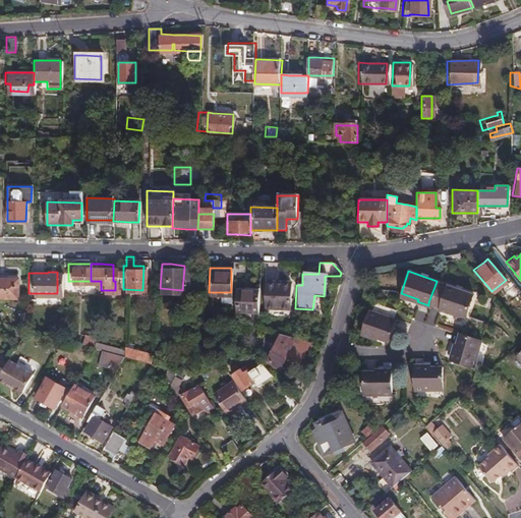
[(0,294),(10,295),(10,277),(0,276),(0,294)]
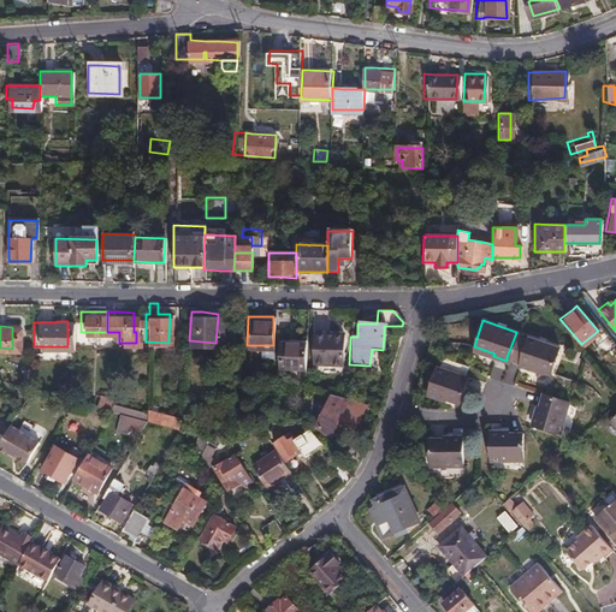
[(342,363),(343,333),(330,333),(314,333),(313,363),(342,363)]
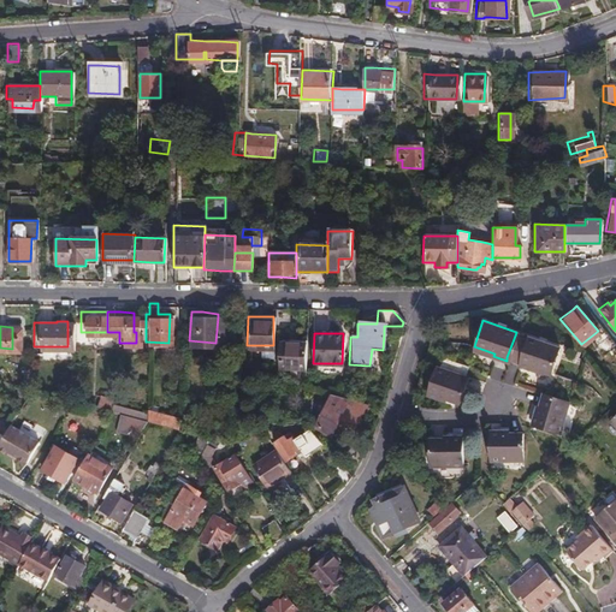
[(515,336),(507,357),(514,361),(514,363),(526,368),(527,364),(548,372),(557,346),(523,334),(522,338),(515,336)]
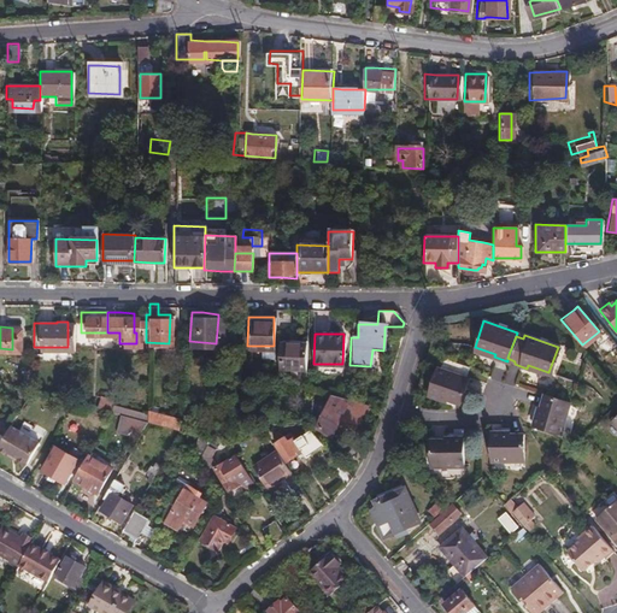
[(278,367),(305,367),(305,342),(289,342),(278,342),(278,367)]
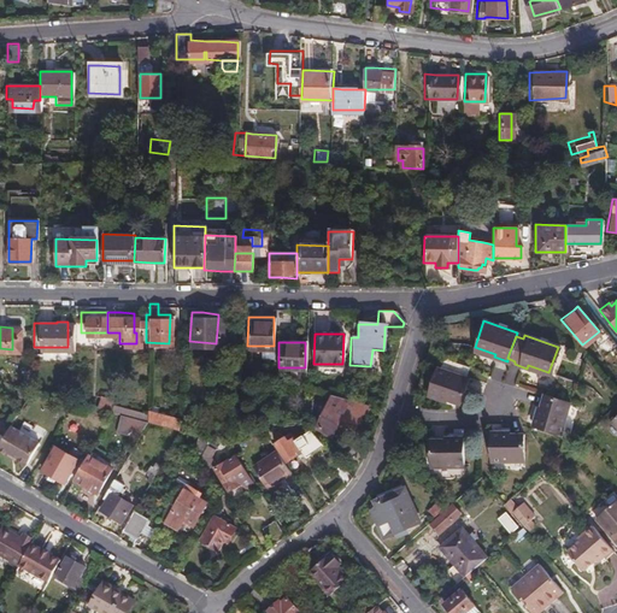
[(458,404),(465,377),(434,369),(427,398),(439,401),(440,399),(458,404)]
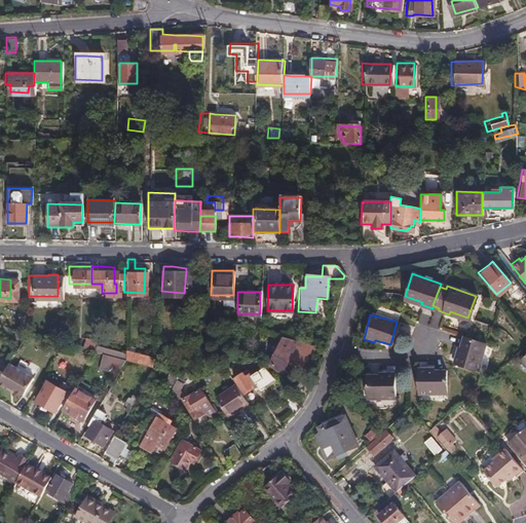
[(16,338),(21,331),(14,328),(10,335),(16,338)]
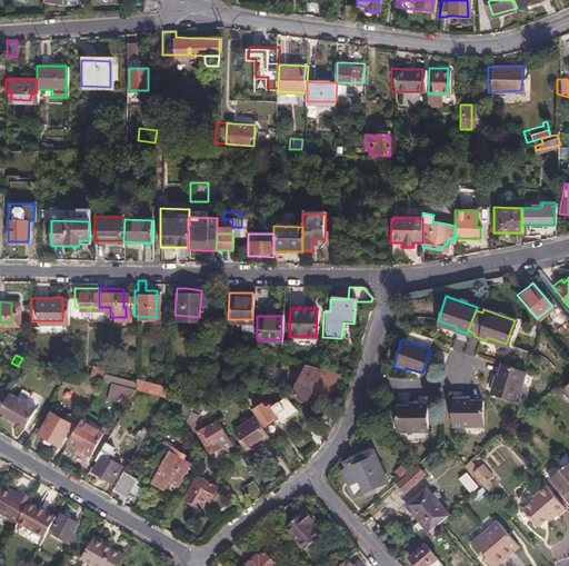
[(317,361),(306,358),(292,386),(293,387),(292,389),(307,396),(309,390),(312,385),(326,390),(332,378),(330,377),(335,367),(323,364),(317,361)]
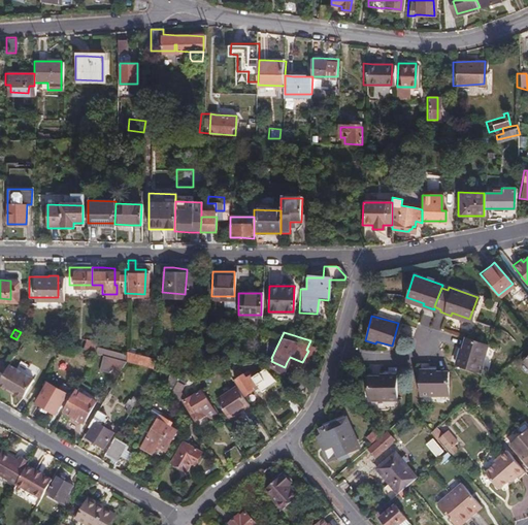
[(92,346),(92,336),(81,333),(78,342),(92,346)]
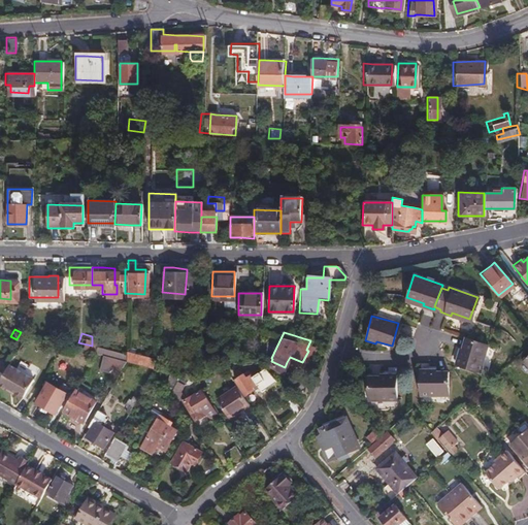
[(487,343),(464,336),(459,354),(457,353),(454,362),(479,370),(487,343)]
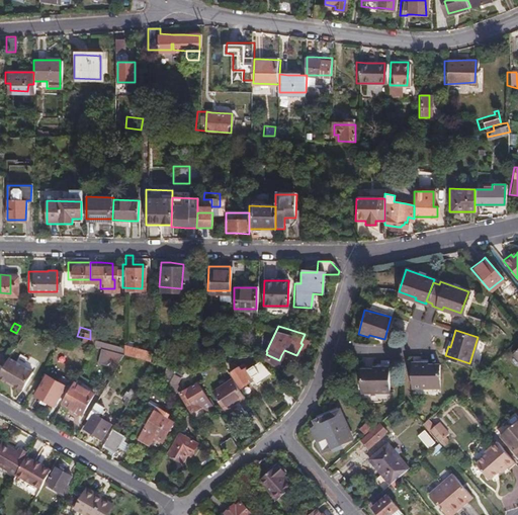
[(97,341),(120,347),(120,342),(93,335),(91,340),(97,341)]
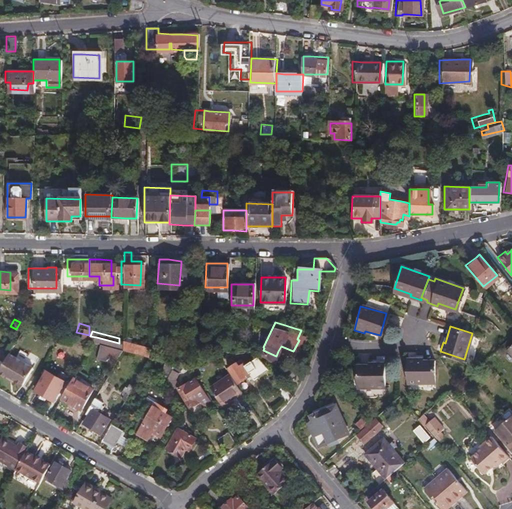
[(119,343),(144,351),(144,341),(119,334),(119,338),(119,343)]
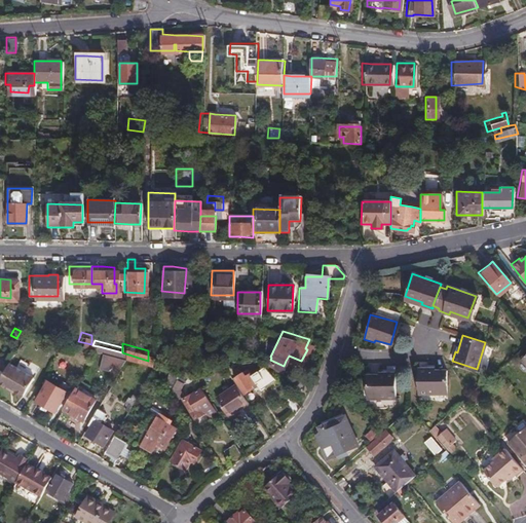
[(111,358),(118,360),(122,352),(99,346),(95,362),(104,364),(111,358)]
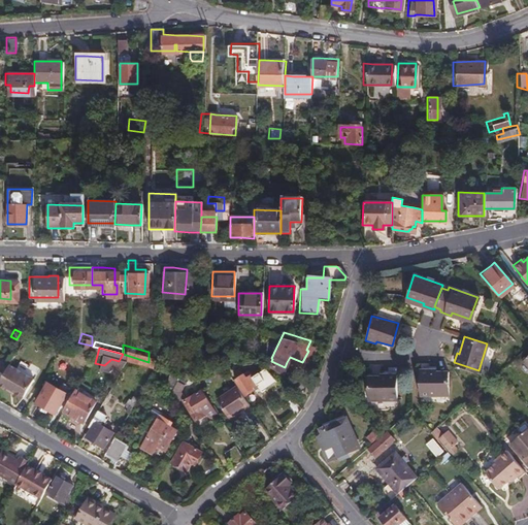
[(173,366),(173,350),(156,350),(156,360),(167,360),(167,366),(173,366)]
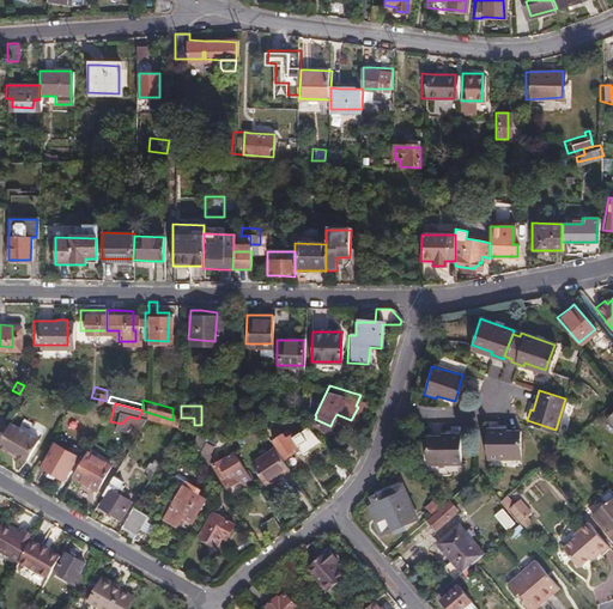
[(0,449),(1,450),(2,446),(10,451),(20,457),(32,437),(4,420),(0,426),(0,449)]
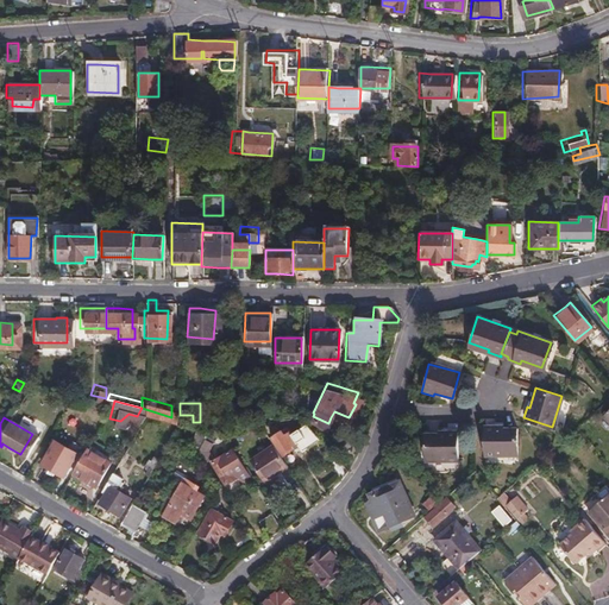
[(294,440),(301,451),(318,439),(305,422),(289,433),(283,426),(270,435),(281,452),(290,446),(289,442),(294,440)]
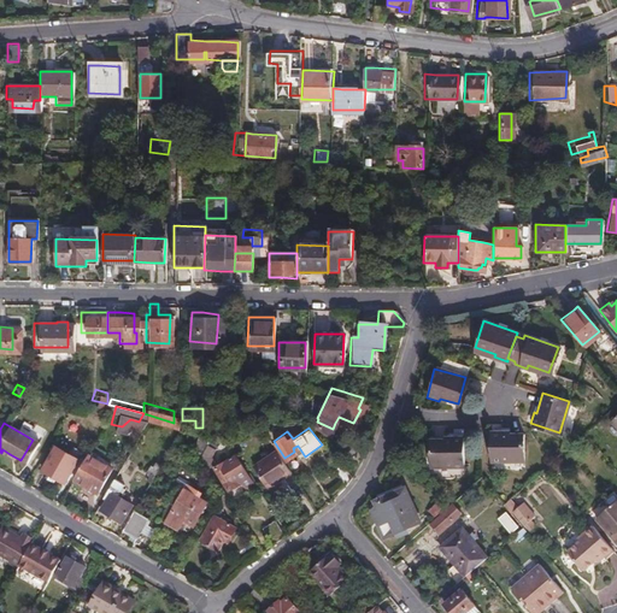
[(522,459),(522,432),(499,432),(499,429),(488,429),(488,459),(522,459)]
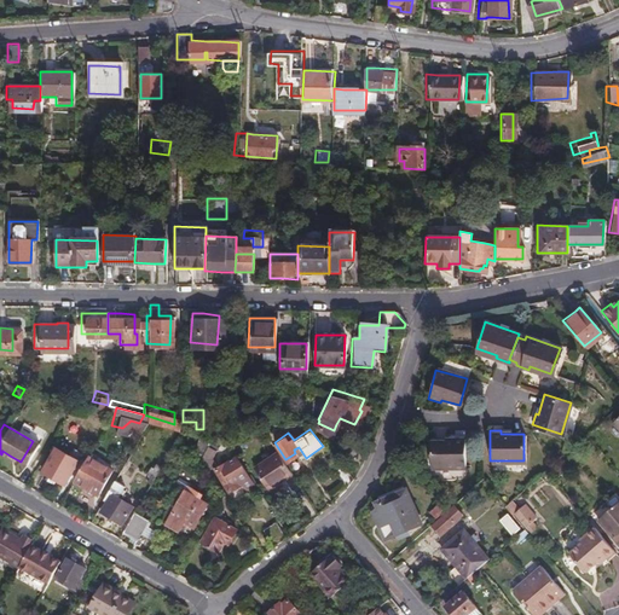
[(203,441),(207,435),(200,433),(192,446),(198,451),(203,441)]
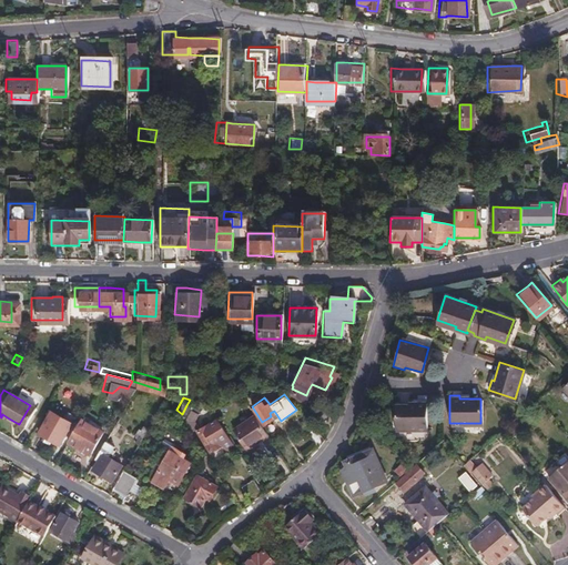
[(424,427),(424,400),(414,400),(414,403),(402,403),(394,403),(394,427),(424,427)]
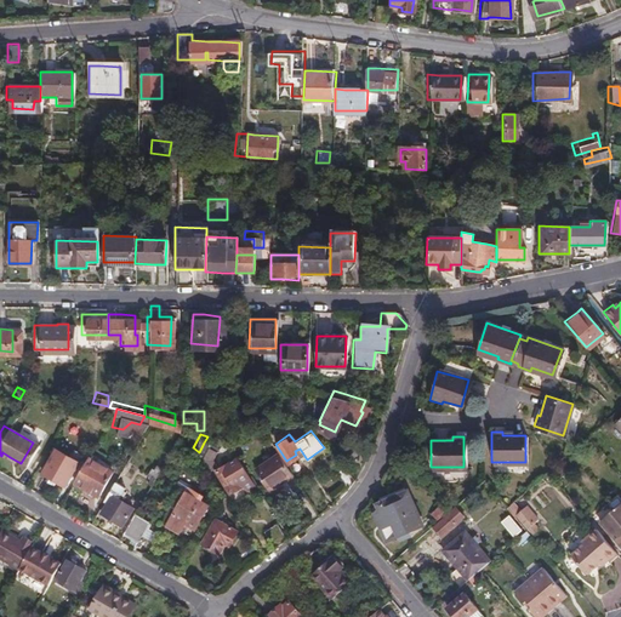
[(198,455),(205,467),(212,462),(208,455),(211,447),(204,443),(199,452),(198,455)]
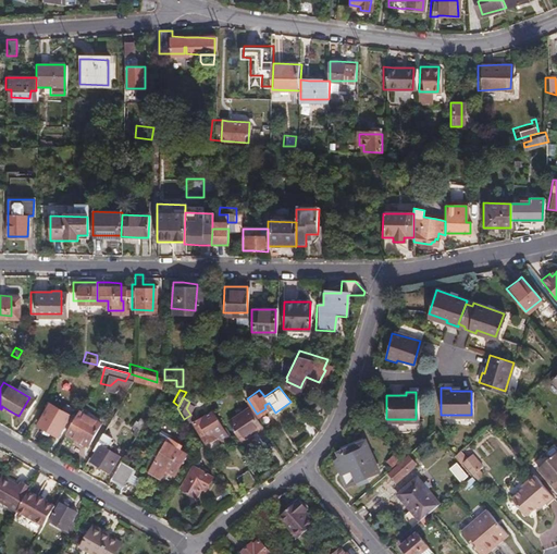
[(302,405),(319,414),(323,405),(307,397),(302,405)]
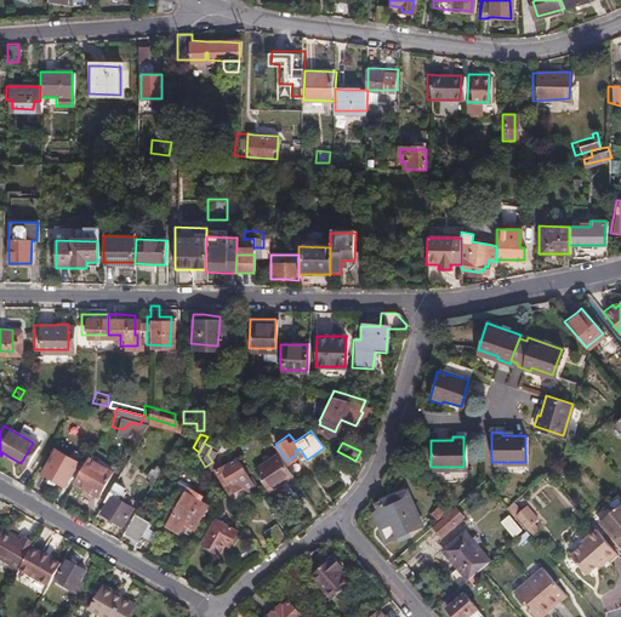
[(58,483),(72,458),(50,445),(35,469),(52,479),(58,483)]
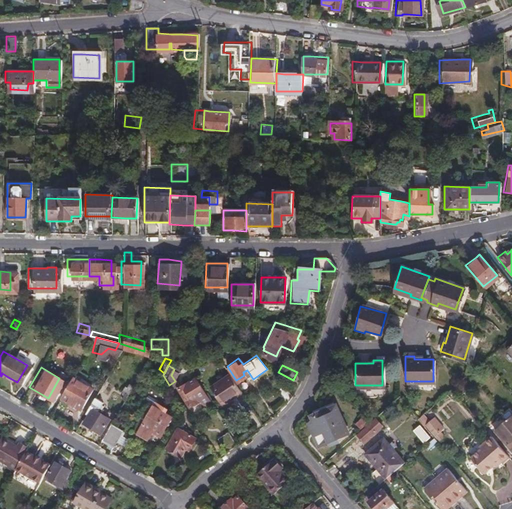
[(232,396),(239,391),(227,372),(208,385),(218,401),(230,393),(232,396)]
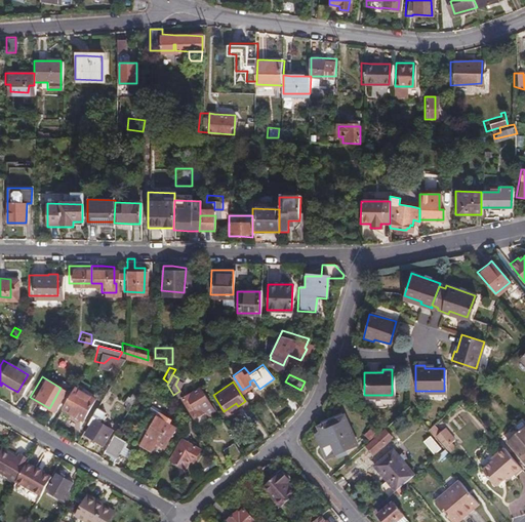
[(70,384),(57,404),(72,412),(78,416),(90,396),(70,384)]
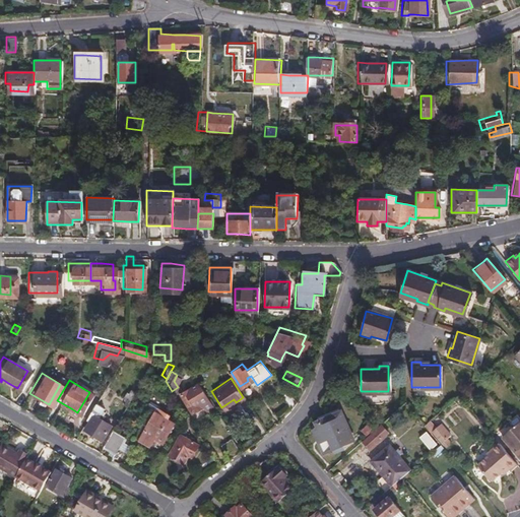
[(198,399),(202,396),(192,380),(178,389),(190,408),(192,406),(200,401),(198,399)]
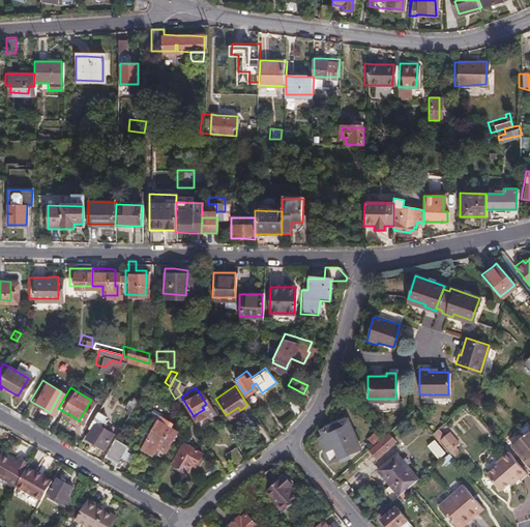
[(126,407),(133,397),(129,396),(126,399),(125,398),(121,404),(126,407)]
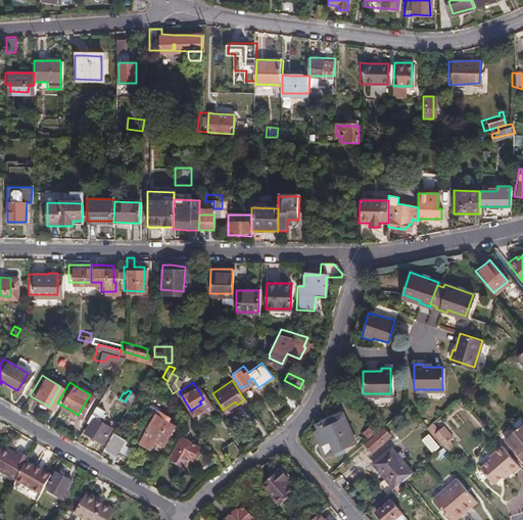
[(279,397),(289,410),(296,404),(286,391),(279,397)]
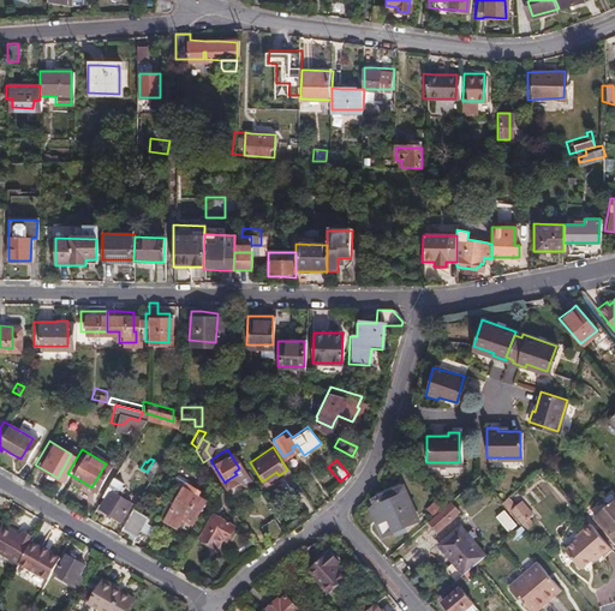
[(108,474),(96,493),(103,497),(97,507),(108,513),(115,516),(126,499),(111,491),(118,479),(108,474)]
